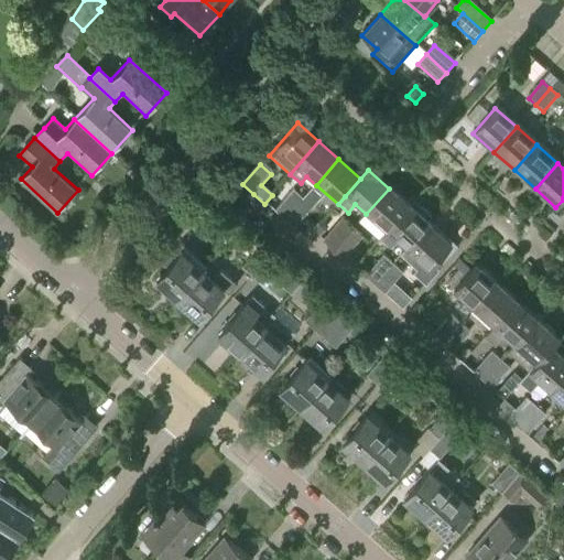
[(387,232),(409,206),(389,189),(366,214),(387,232)]
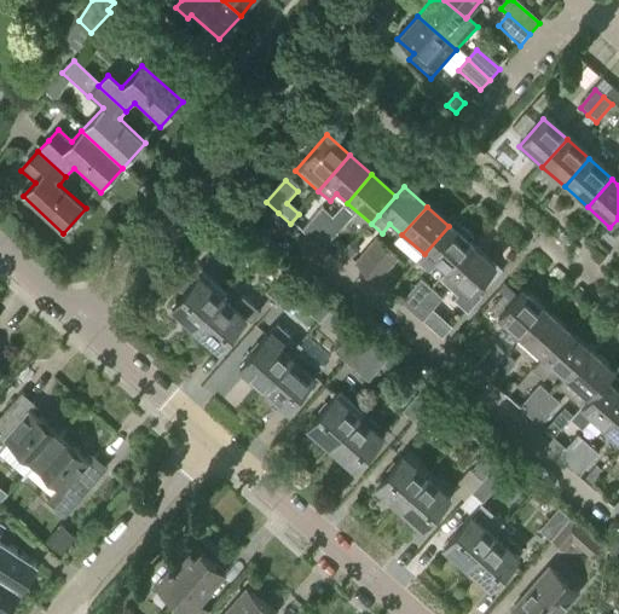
[(312,242),(331,220),(322,212),(302,233),(312,242)]
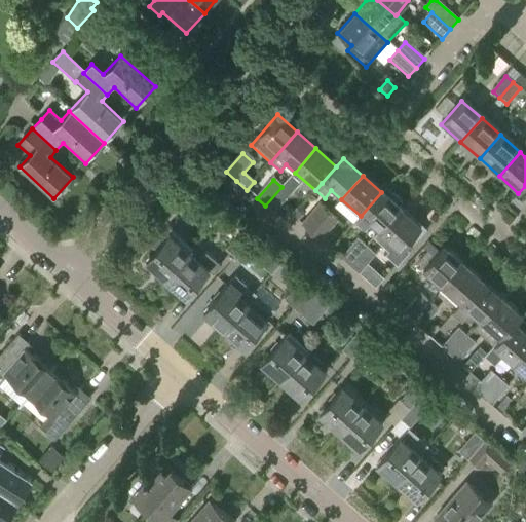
[(273,214),(291,194),(282,187),(265,206),(273,214)]
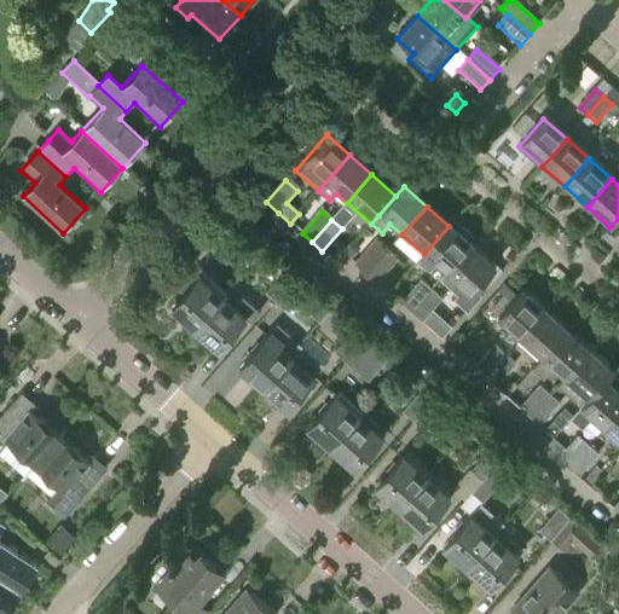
[(435,265),(447,274),(472,247),(449,226),(424,254),(424,255),(417,262),(428,272),(435,265)]
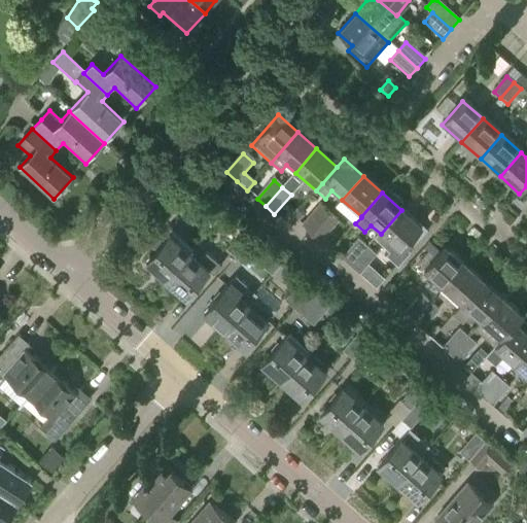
[(299,222),(307,214),(300,207),(291,215),(299,222)]
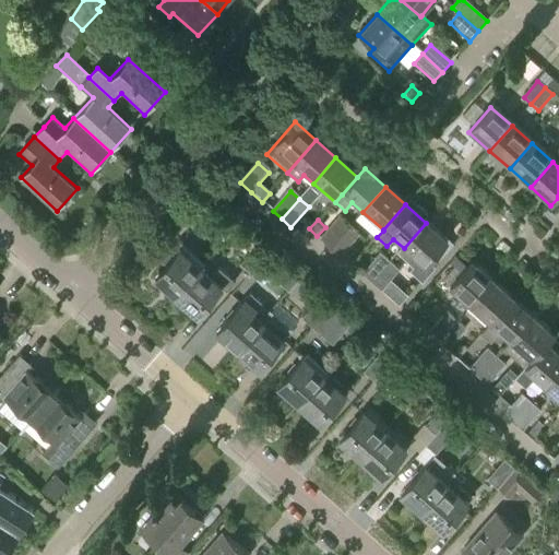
[(330,249),(348,229),(339,221),(321,241),(330,249)]
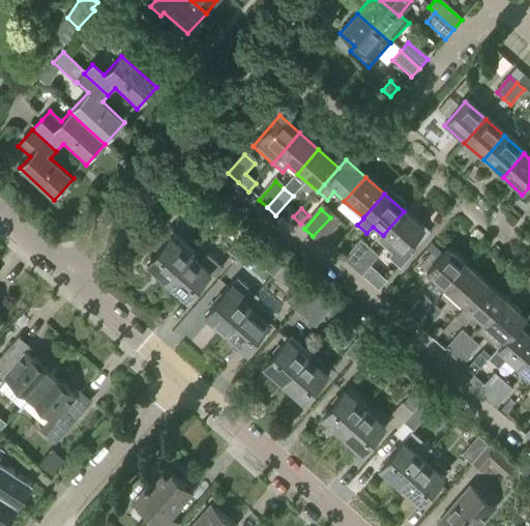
[(413,239),(423,228),(404,211),(383,235),(377,241),(392,255),(389,259),(400,268),(420,244),(413,239)]
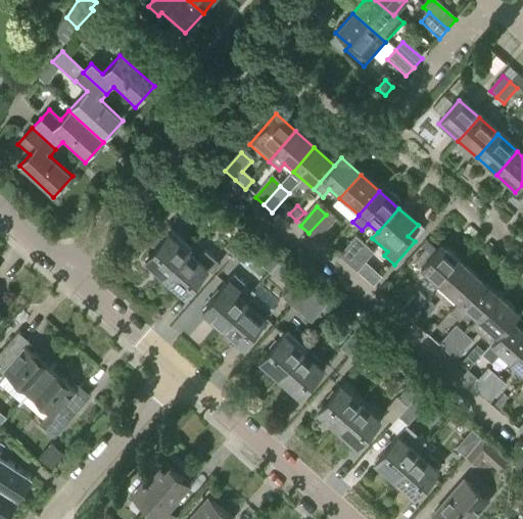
[(317,241),(334,222),(326,215),(308,233),(317,241)]
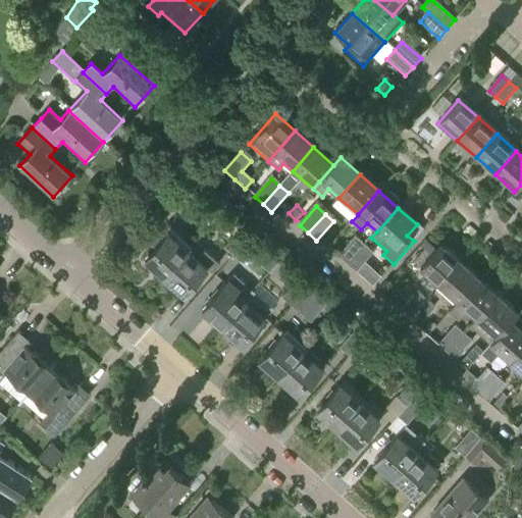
[(153,251),(143,262),(162,280),(190,249),(169,231),(167,229),(159,240),(157,239),(149,248),(153,251)]
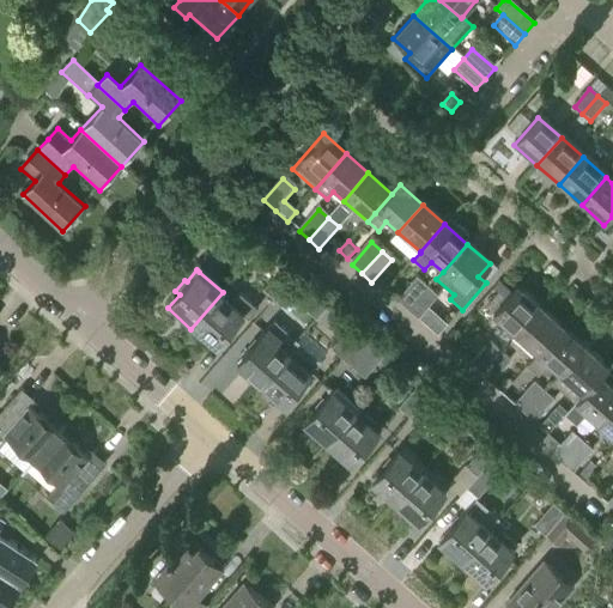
[(273,303),(292,281),(281,272),(262,293),(273,303)]
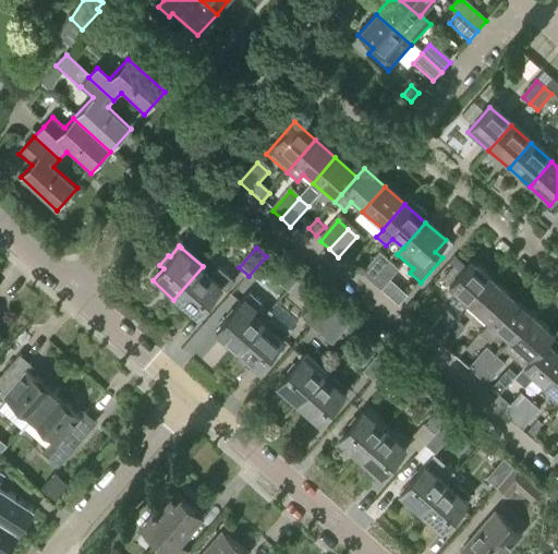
[(296,284),(266,256),(249,276),(258,286),(267,275),(288,293),(296,284)]
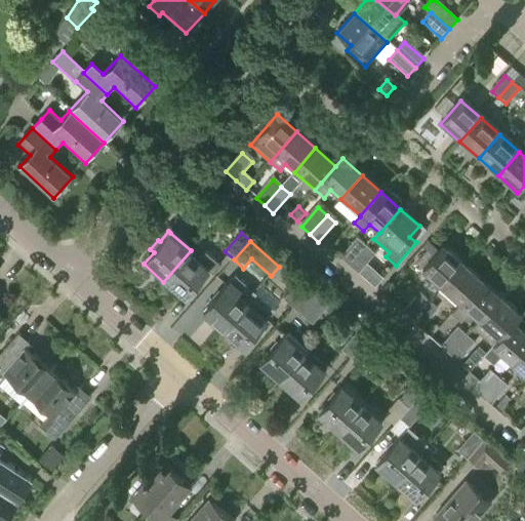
[(348,268),(365,249),(356,241),(339,261),(348,268)]
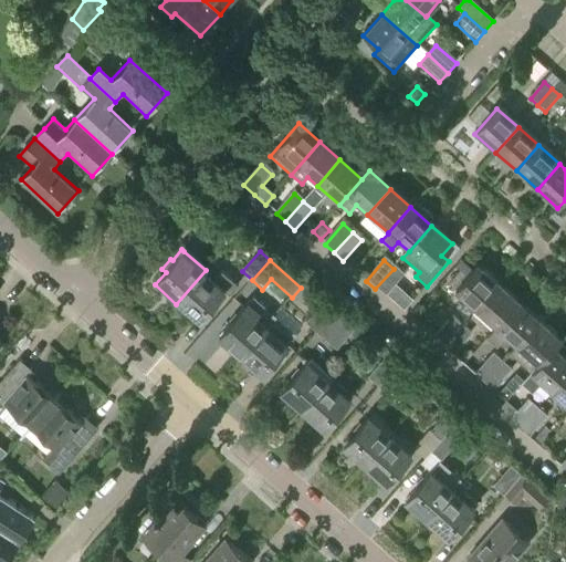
[(500,285),(478,267),(467,280),(460,274),(449,287),(477,311),(500,285)]
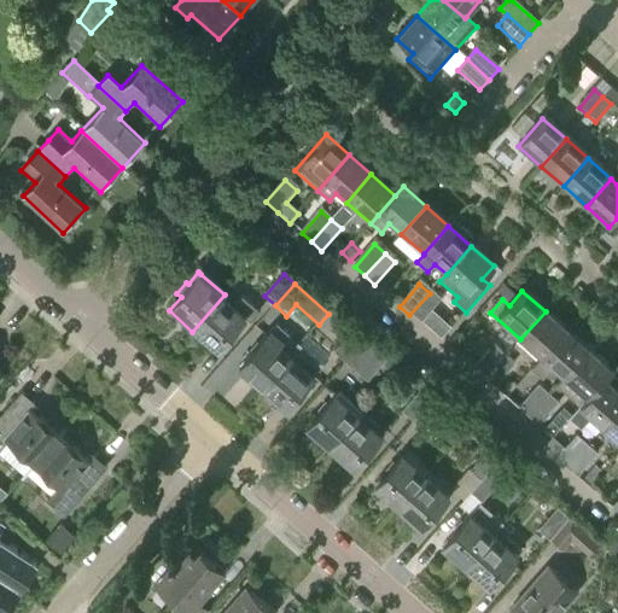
[(420,325),(441,302),(430,293),(409,315),(420,325)]
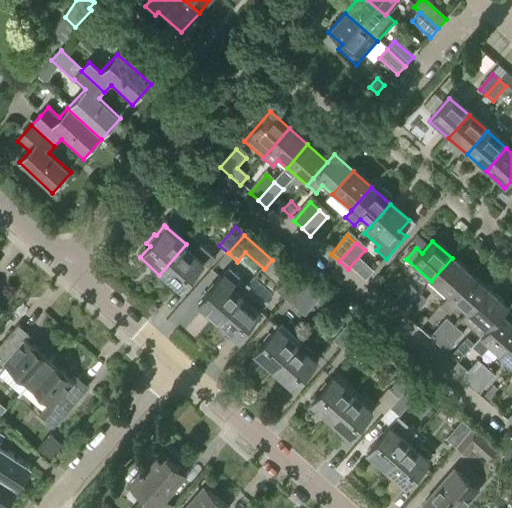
[(186,244),(159,275),(178,291),(203,264),(209,269),(215,261),(200,248),(196,253),(186,244)]
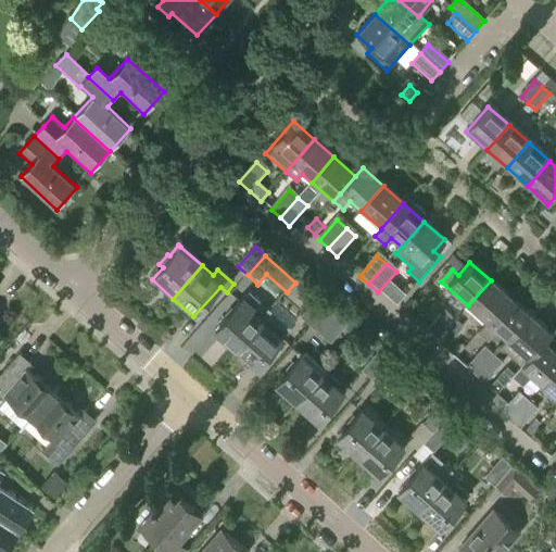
[(489,324),(512,299),(491,280),(468,305),(488,324),(489,324)]
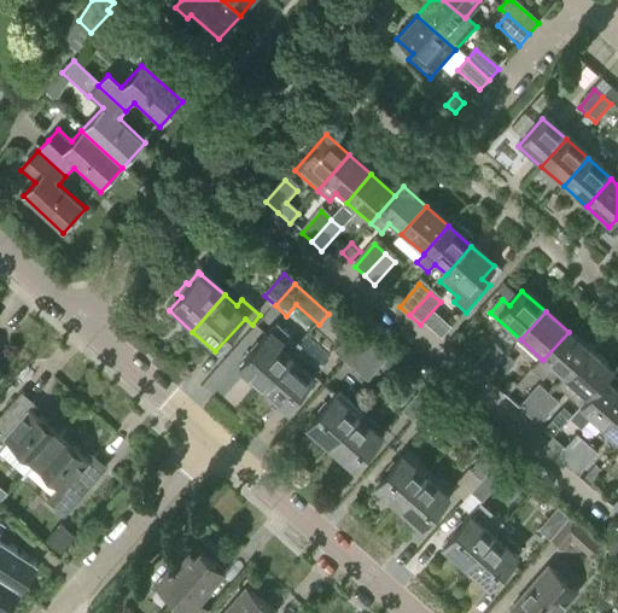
[(261,391),(299,346),(277,326),(238,372),(261,391)]
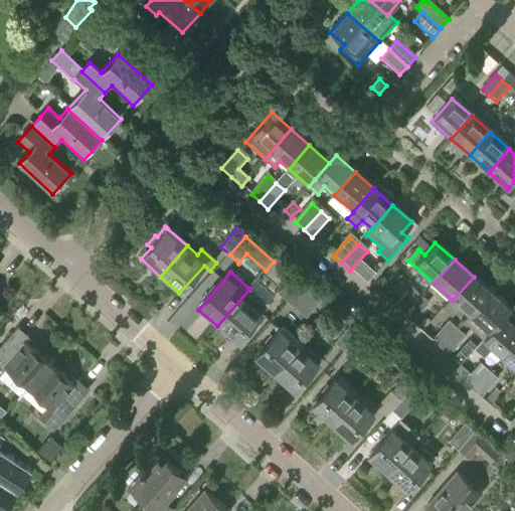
[(471,316),(492,293),(474,277),(453,300),(452,300),(443,309),(452,318),(462,308),(470,316),(471,316)]
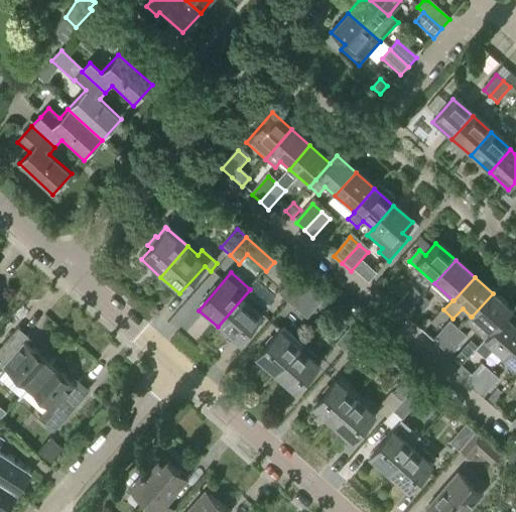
[(287,305),(302,287),(293,279),(277,297),(287,305)]
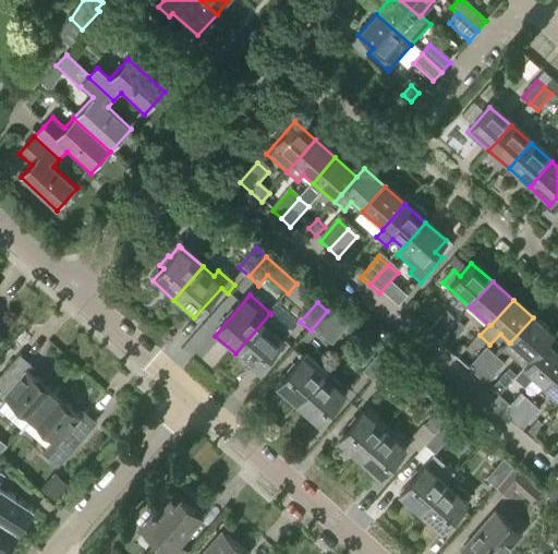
[(331,347),(348,328),(327,311),(311,330),(320,339),(322,338),(331,347)]
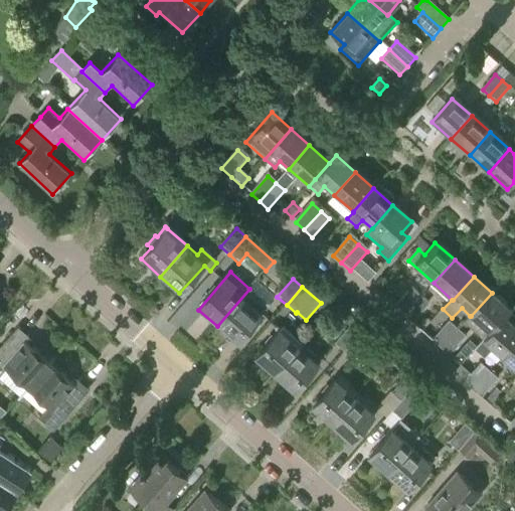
[(235,342),(263,312),(269,306),(249,289),(217,326),(235,342)]
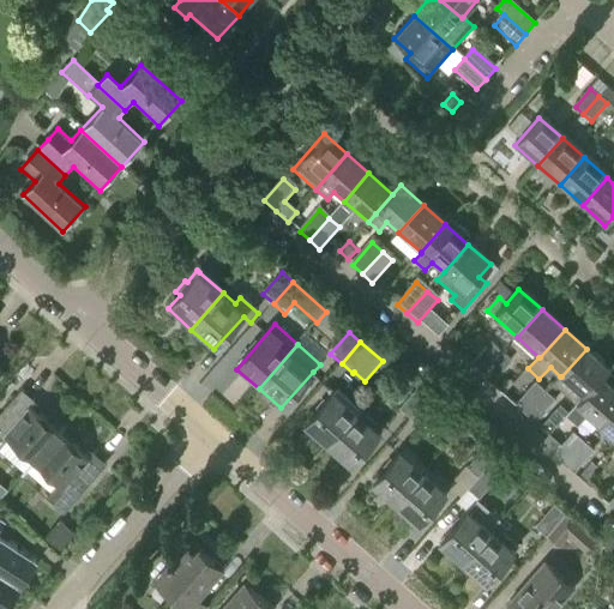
[(481,378),(500,356),(491,348),(470,369),(481,378)]
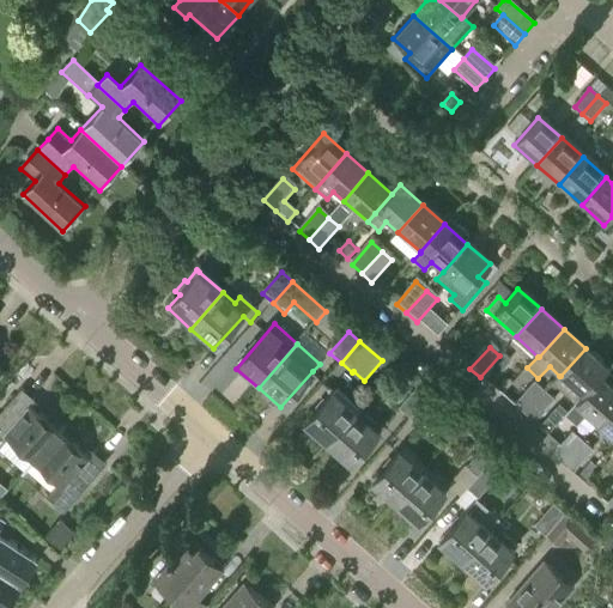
[(600,377),(607,368),(586,348),(560,376),(559,376),(551,384),(575,406),(600,377)]
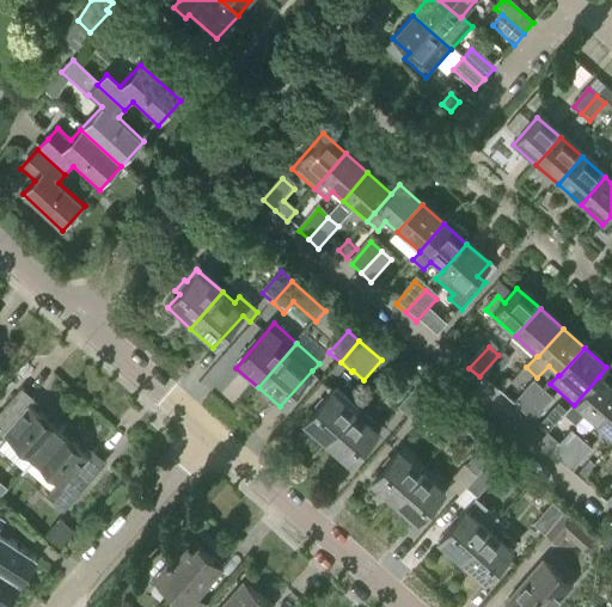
[(489,386),(509,363),(499,355),(479,376),(489,386)]
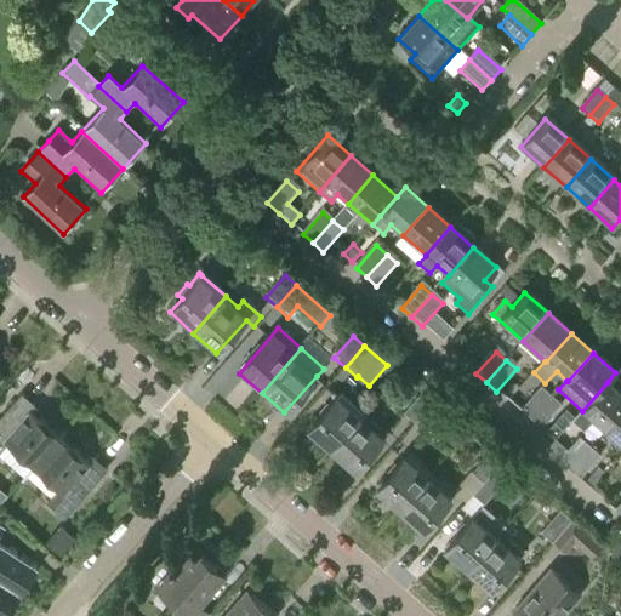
[(605,431),(620,412),(620,394),(608,382),(582,411),(605,431)]
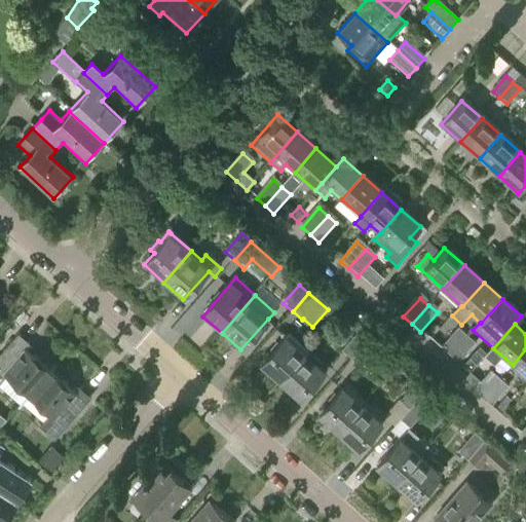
[(450,358),(466,338),(458,331),(441,349),(450,358)]
